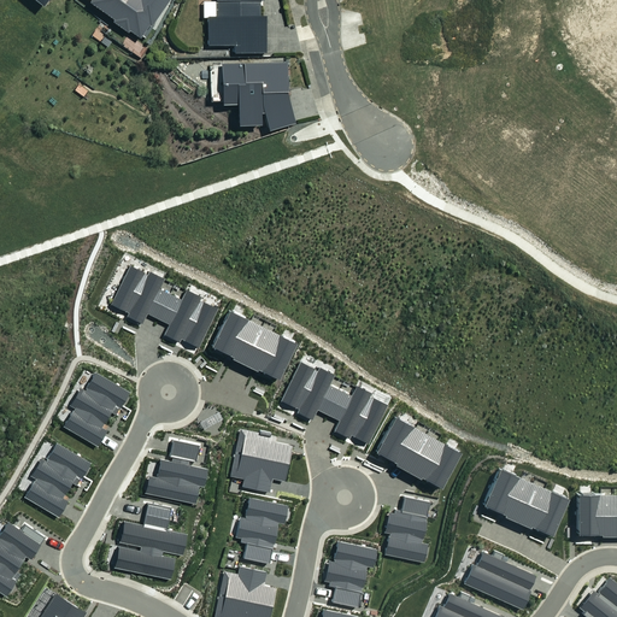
[(131,30),(141,37),(151,23),(153,24),(170,0),(92,0),(92,1),(116,19),(113,22),(129,33),(131,30)]
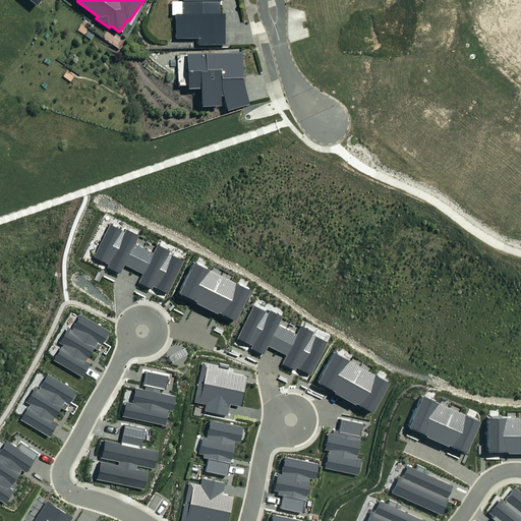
[(220,1),(220,0),(181,0),(182,13),(173,13),(173,39),(195,39),(196,45),(222,44),(221,14),(217,14),(217,2),(220,1)]
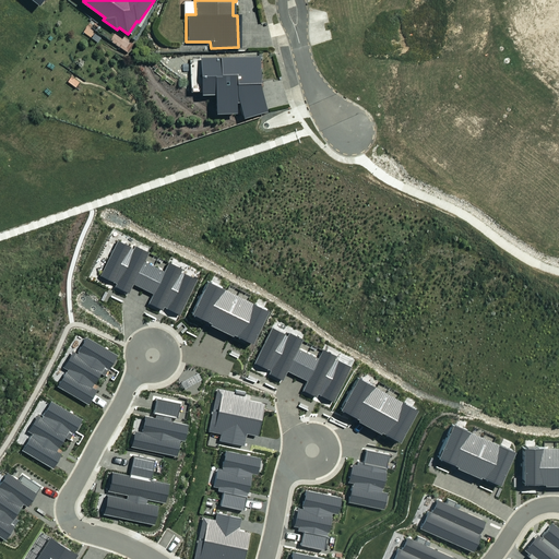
[(261,56),(203,58),(204,95),(218,94),(219,114),(240,114),(239,103),(244,103),(247,118),(270,111),(263,83),(261,56)]
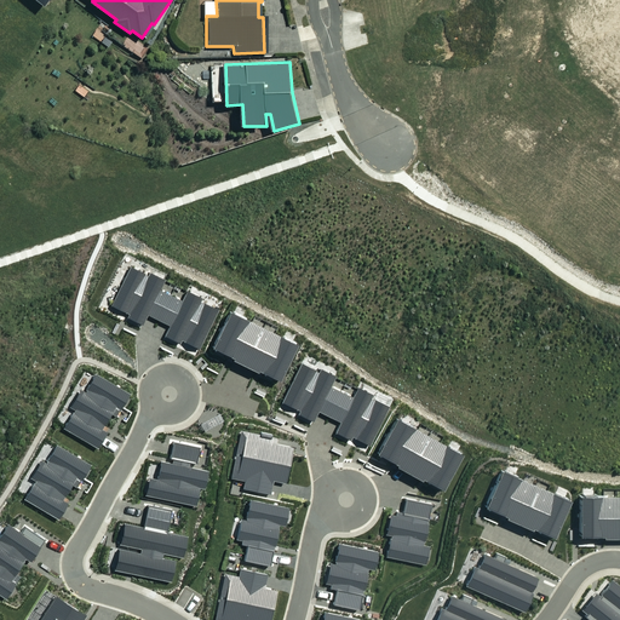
[(477,566),(469,586),(528,612),(538,592),(535,591),(540,578),(505,562),(507,557),(500,555),(498,560),(488,556),(482,568),(477,566)]
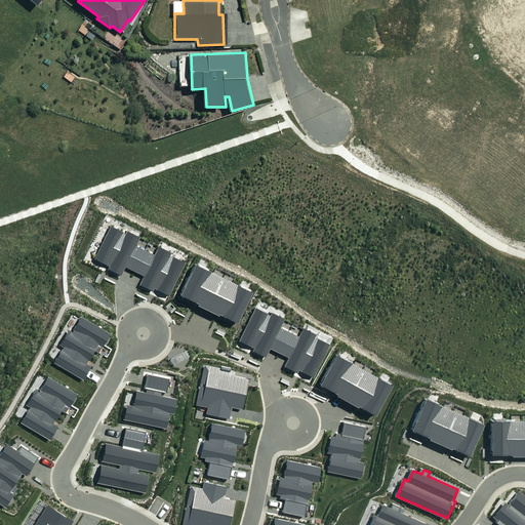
[(524,524),(524,496),(521,494),(511,507),(507,503),(495,518),(500,522),(498,524),(499,524),(524,524)]
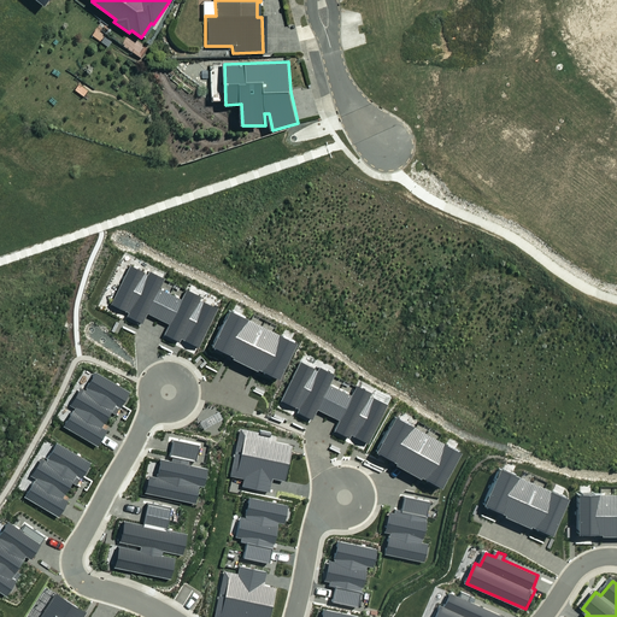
[(441,605),(435,616),(504,616),(505,616),(470,601),(471,597),(464,593),(462,599),(452,594),(446,606),(441,605)]
